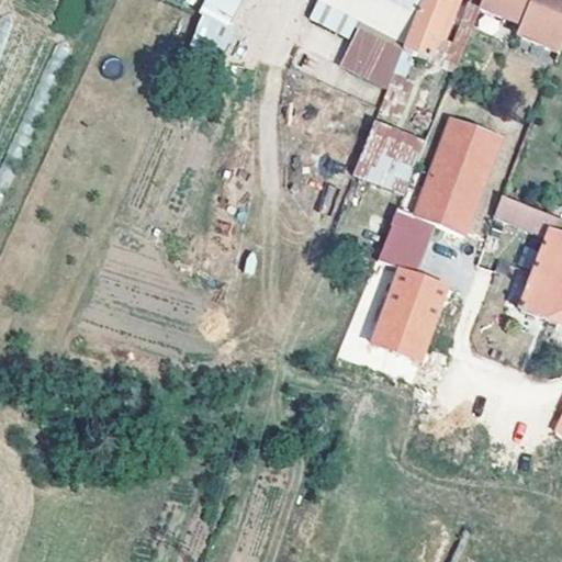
[(229,43),(249,0),(216,0),(197,46),(231,64),(238,46),(229,43)]
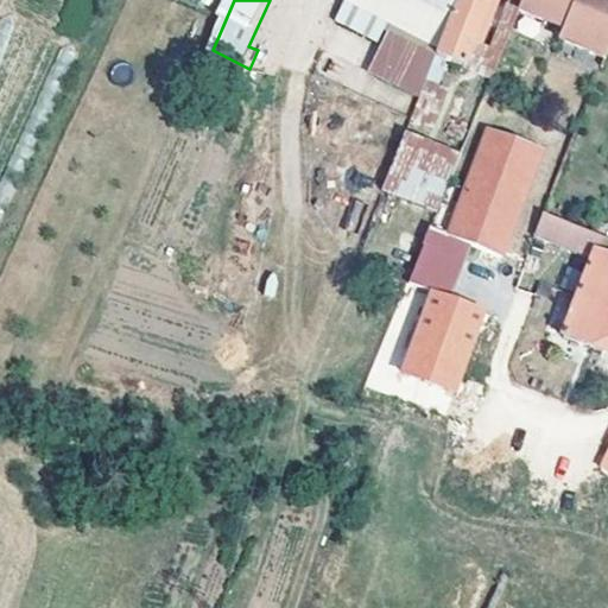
[(439,48),(458,0),(350,0),(350,1),(439,48)]
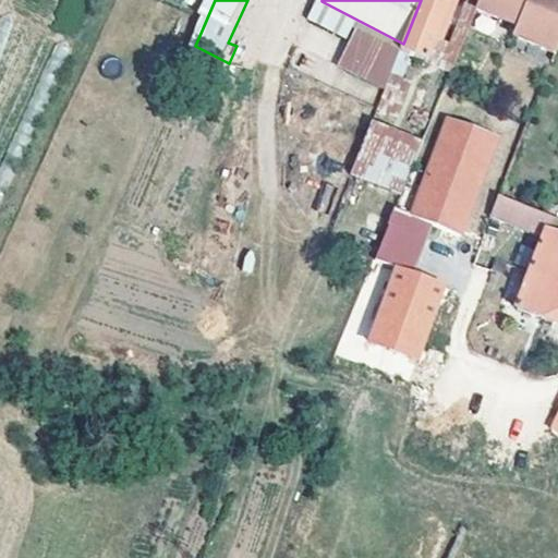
[(459,0),(478,0),(480,0),(421,0),(403,44),(400,52),(425,63),(434,40),(443,43),(459,0)]
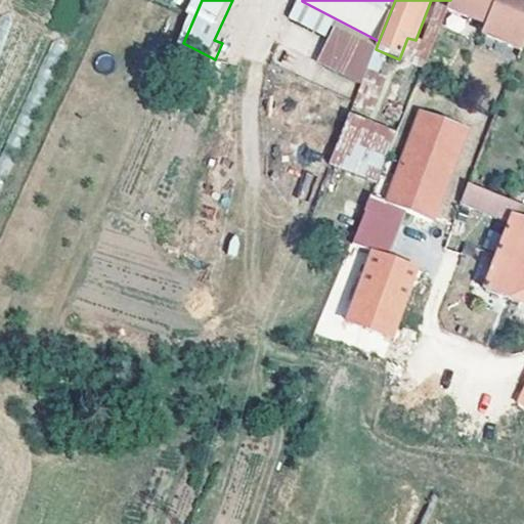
[(523,0),(450,0),(447,8),(477,20),(483,17),(489,20),(483,35),(512,46),(518,44),(523,46),(523,0)]
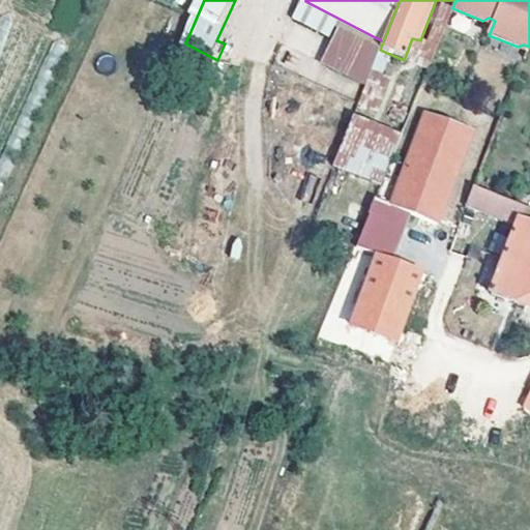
[(318,63),(361,84),(380,43),(336,23),(318,63)]
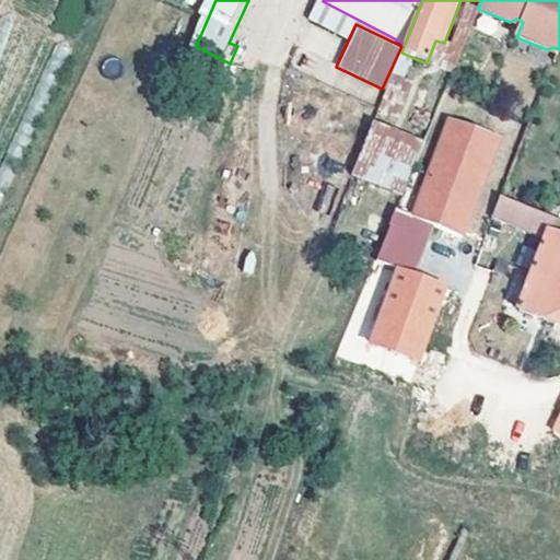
[(434,67),(444,43),(435,41),(427,63),(434,67)]
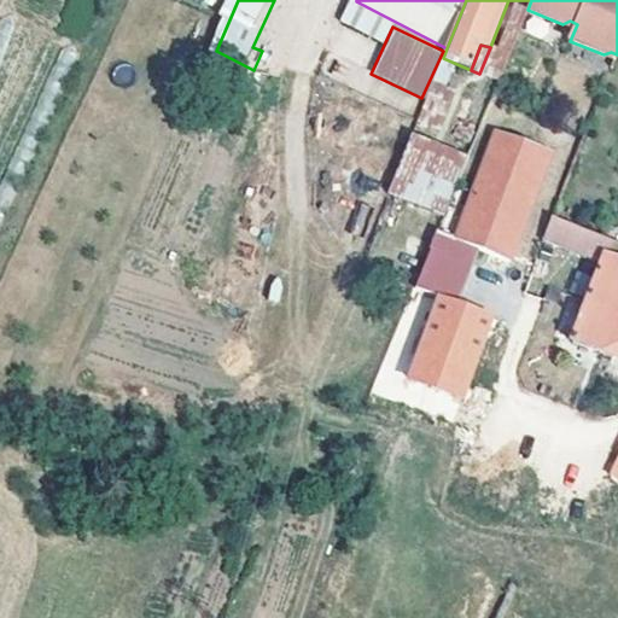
[(466,89),(447,135),(472,146),(491,100),(466,89)]
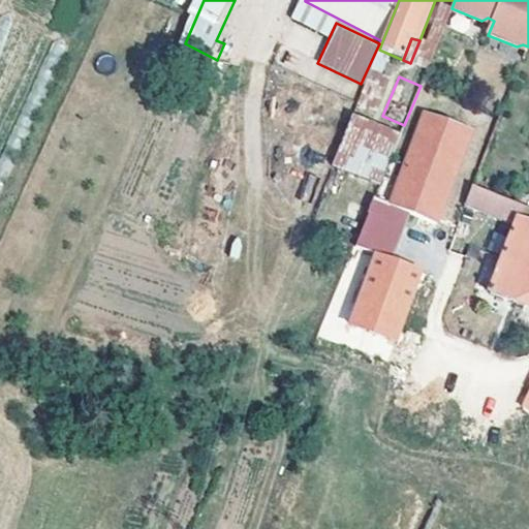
[(379,98),(363,92),(356,105),(374,113),(379,98)]
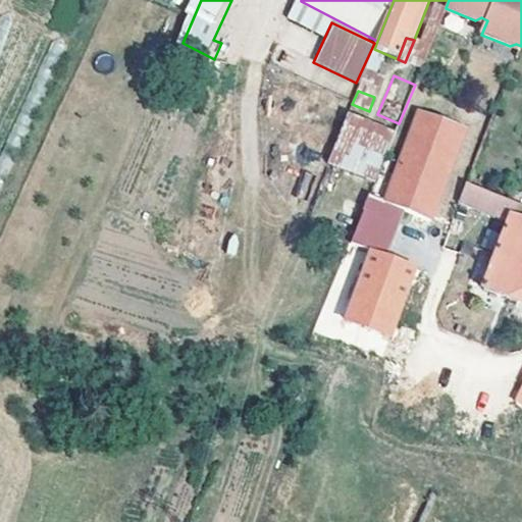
[(383,163),(395,136),(348,117),(327,165),(374,185),(383,163)]
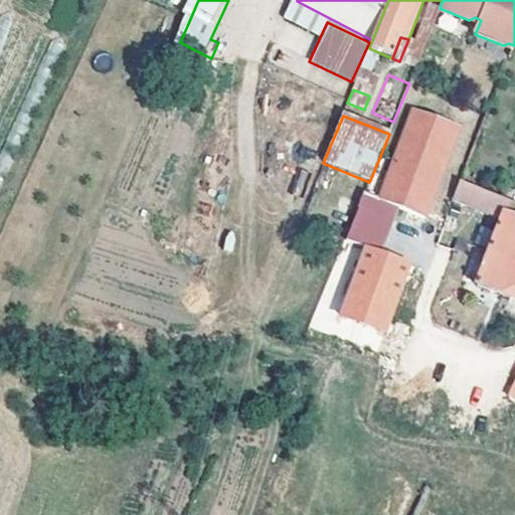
[(425,129),(405,122),(391,158),(410,166),(425,129)]
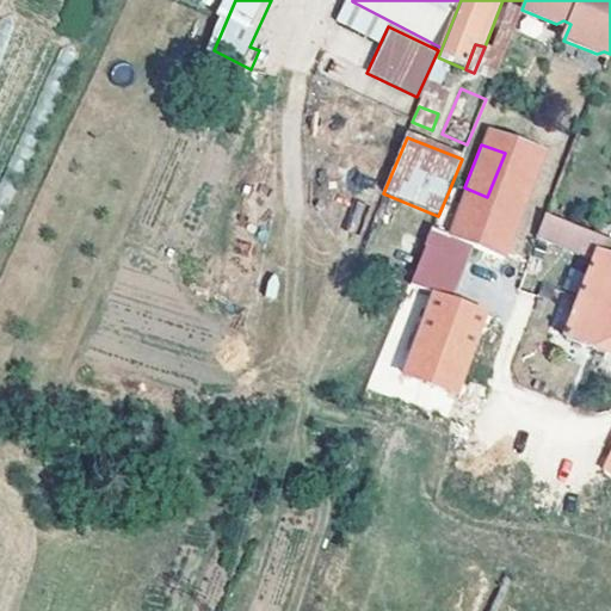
[(539,234),(598,258),(573,322),(567,319),(563,326),(569,328),(566,339),(610,356),(610,240),(547,215),(539,234)]
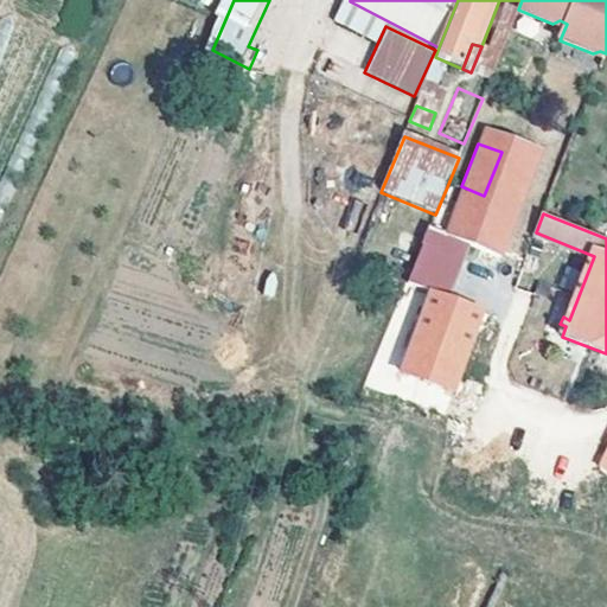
[(428,288),(400,372),(459,391),(486,306),(452,295),(468,242),(426,228),(408,281),(428,288)]
